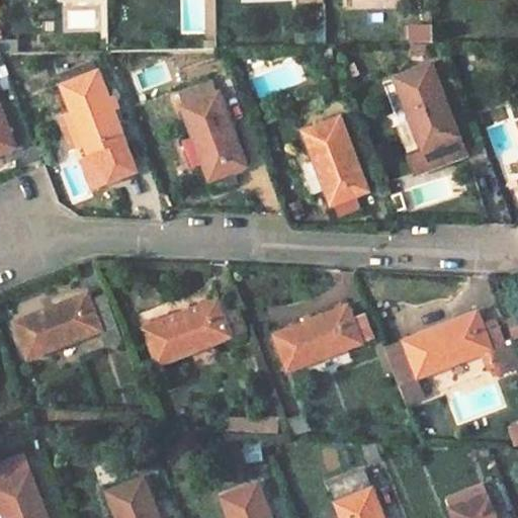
[(325,23),(294,25),(296,45),(327,42),(325,23)]
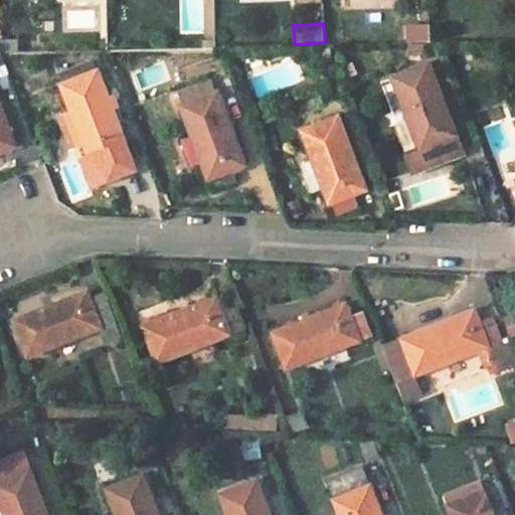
[(407,40),(431,40),(431,24),(406,24),(407,40)]
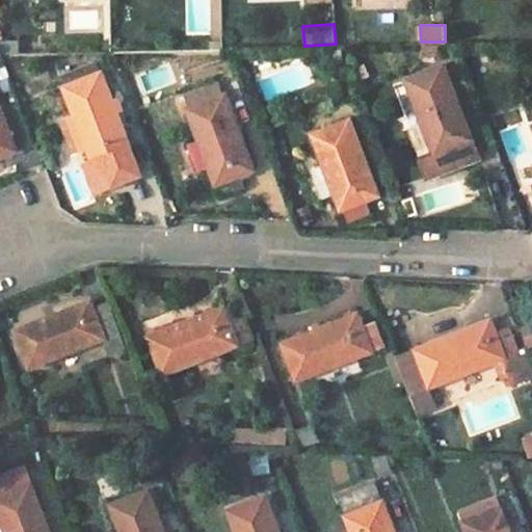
[(448,68),(411,82),(447,169),(472,161),(483,156),(478,143),(448,68)]
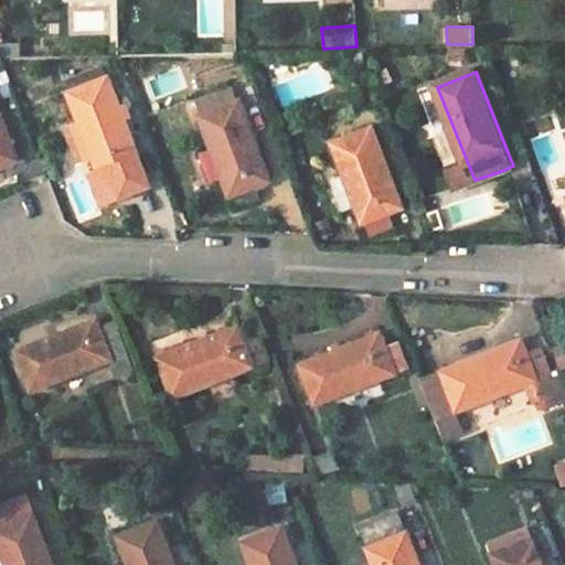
[(72,95),(108,188),(128,180),(134,196),(155,189),(142,158),(112,81),(108,82),(104,73),(73,83),(77,93),(72,95)]
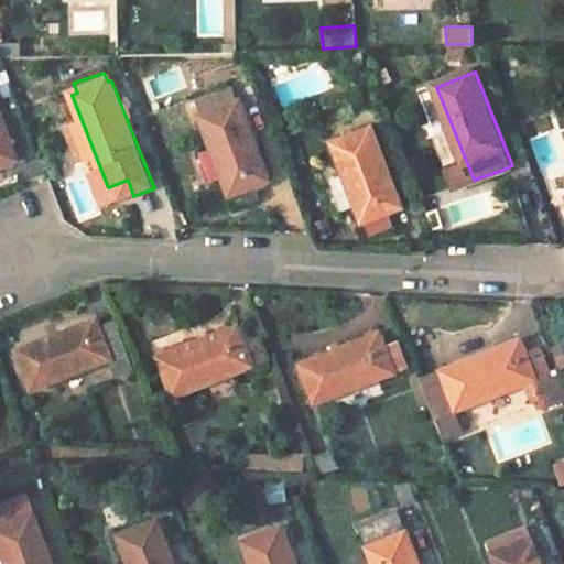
[(277,84),(282,104),(310,96),(304,76),(277,84)]
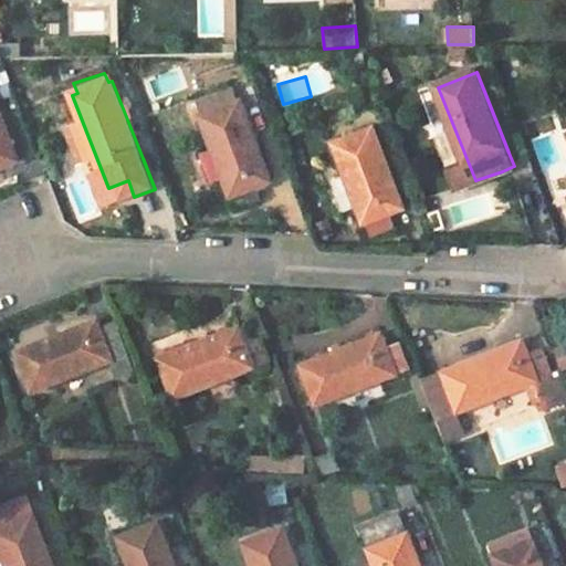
[(241,104),(203,117),(241,212),(266,202),(262,188),(272,182),(241,104)]
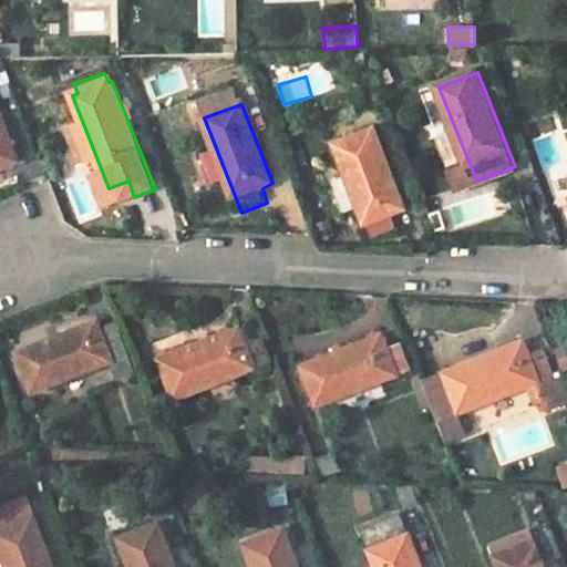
[(0,105),(0,186),(17,182),(11,168),(23,164),(0,105)]
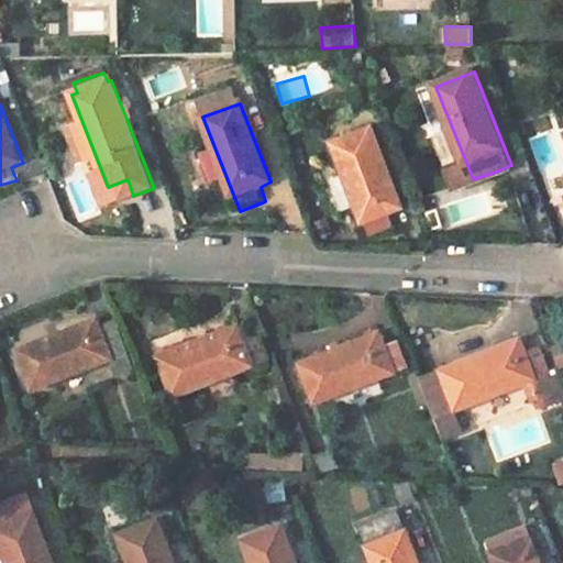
[(372,131),(332,145),(371,240),(397,230),(392,214),(404,208),(372,131)]
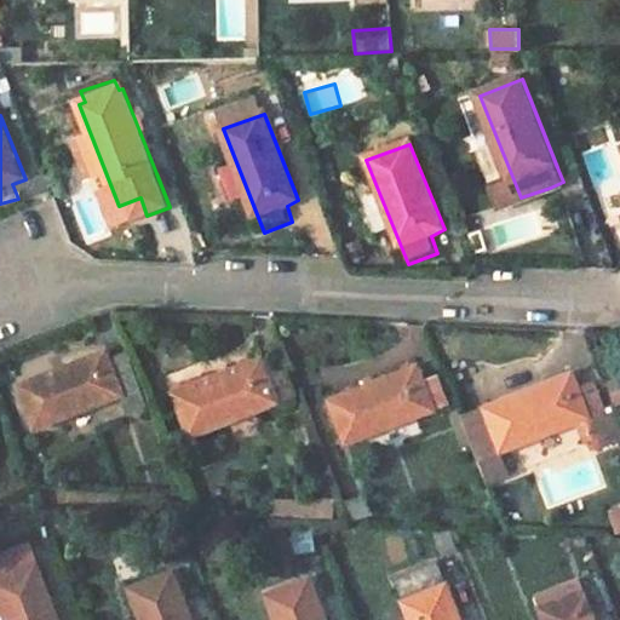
[(141,197),(119,206),(113,208),(120,225),(147,216),(141,197)]
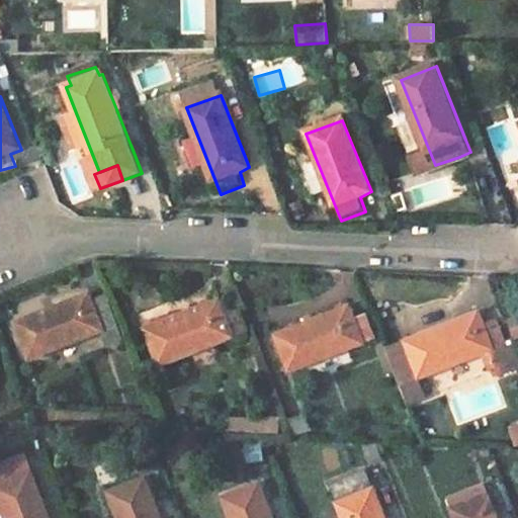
[(85,279),(15,305),(29,343),(111,313),(101,285),(89,290),(85,279)]
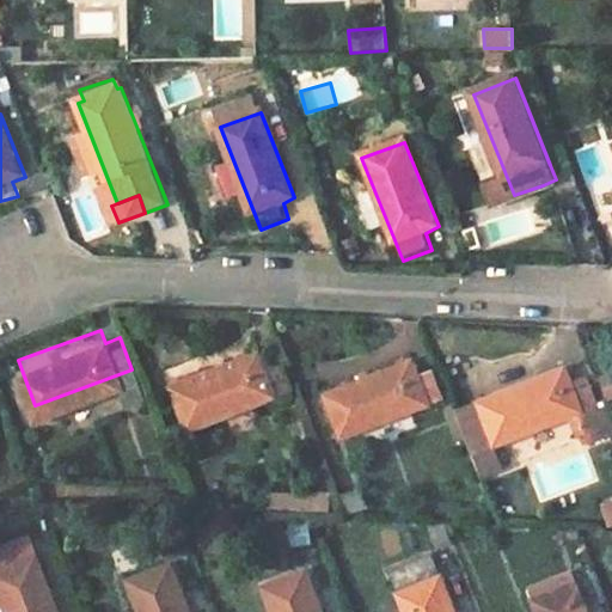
[(255,337),(170,372),(187,414),(288,373),(276,343),(259,349),(255,337)]
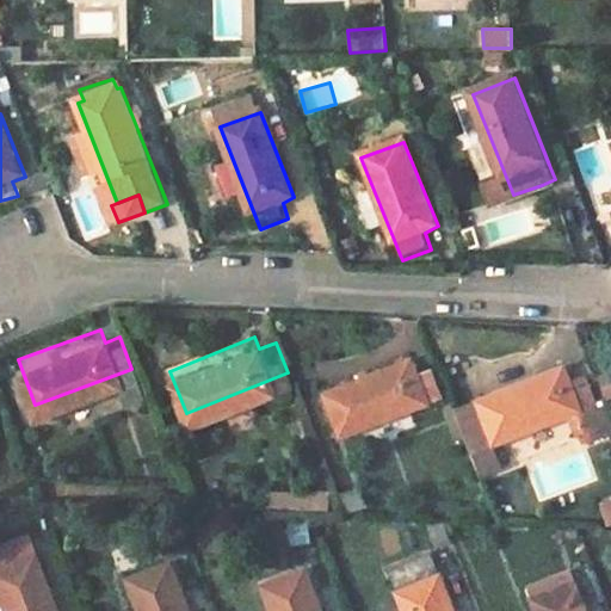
[(406,343),(323,376),(341,419),(439,377),(429,347),(411,357),(406,343)]
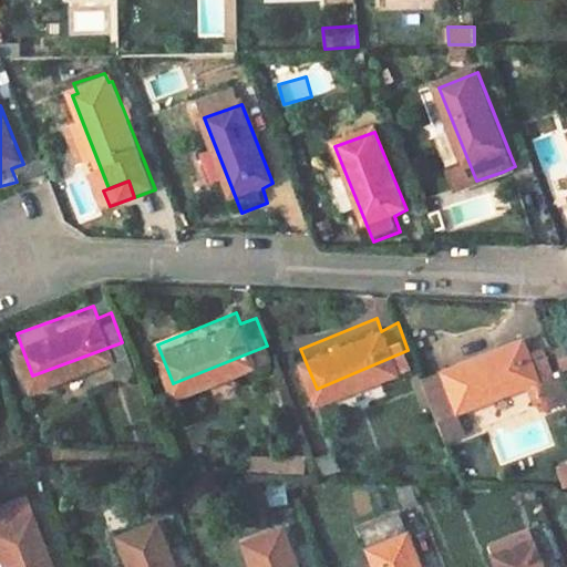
[(523,326),(444,358),(461,397),(537,366),(548,390),(566,381),(566,374),(562,360),(559,356),(552,360),(539,333),(527,337),(523,326)]
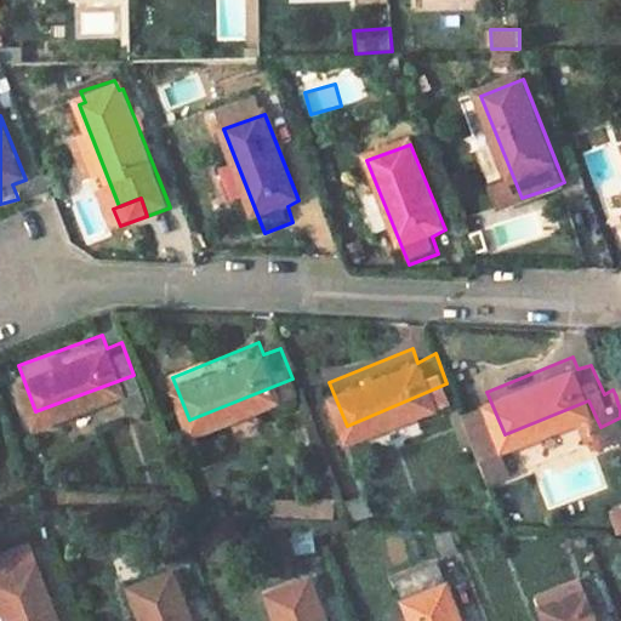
[(620,370),(608,375),(613,389),(615,394),(620,392),(620,370)]
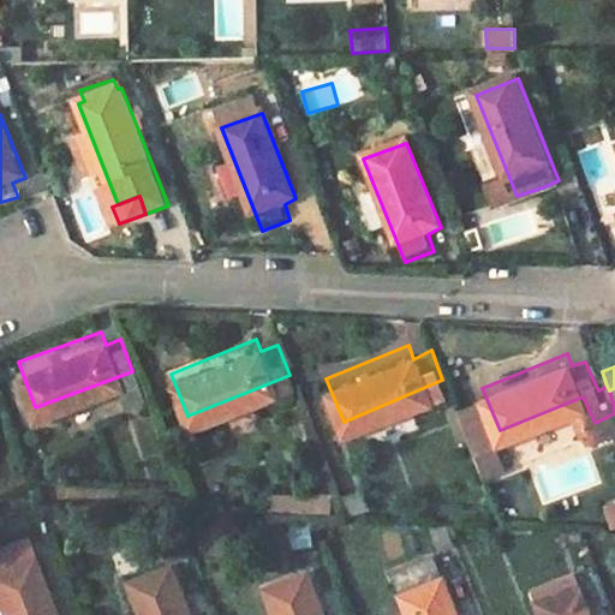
[(482,388),(458,395),(477,440),(500,430),(482,388)]
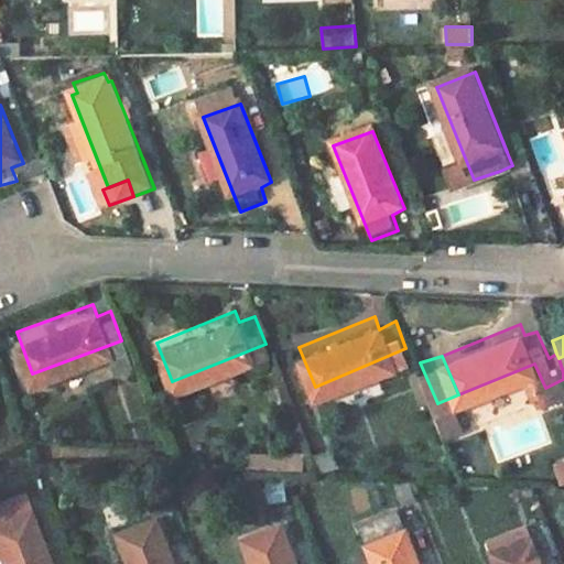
[(320,475),(339,469),(334,451),(315,455),(320,475)]
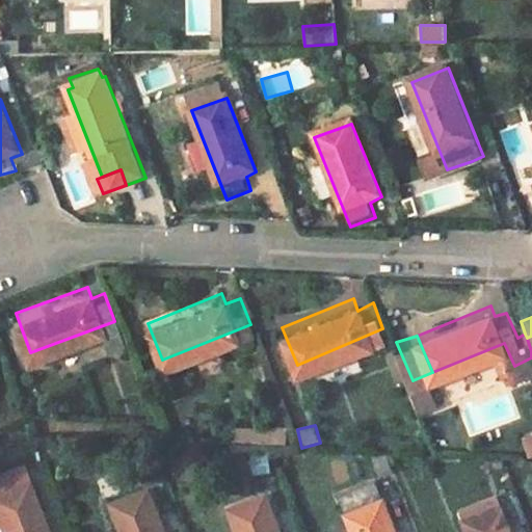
[(235,446),(287,443),(286,428),(234,431),(235,446)]
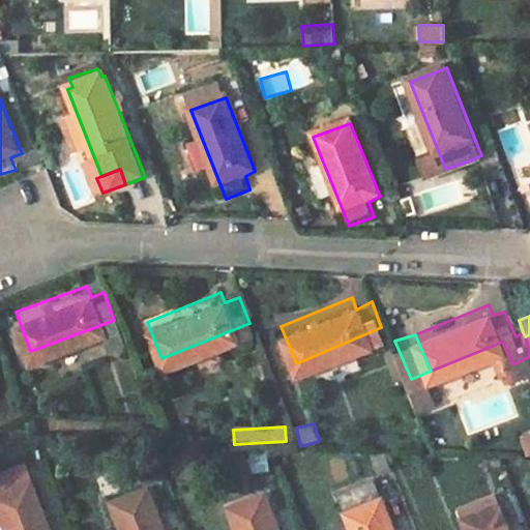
[(529,431),(521,433),(525,462),(529,461),(529,431)]
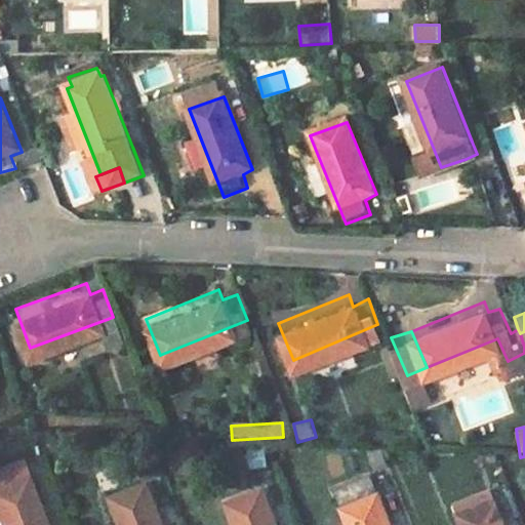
[(54,524),(26,454),(0,461),(0,491),(12,524),(54,524)]
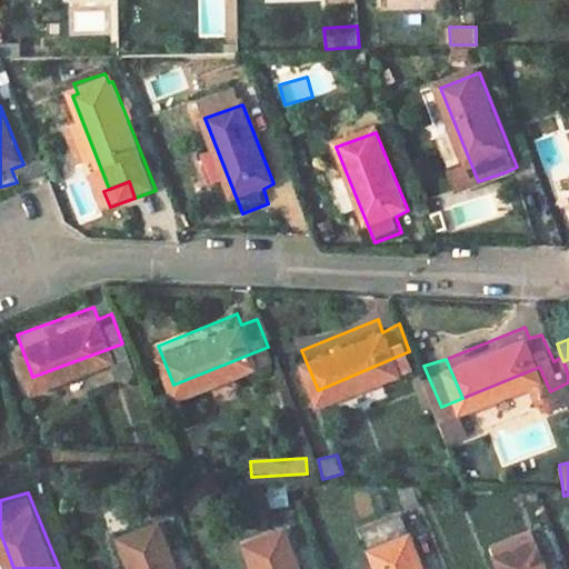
[(545,568),(521,522),(486,537),(500,568),(545,568)]
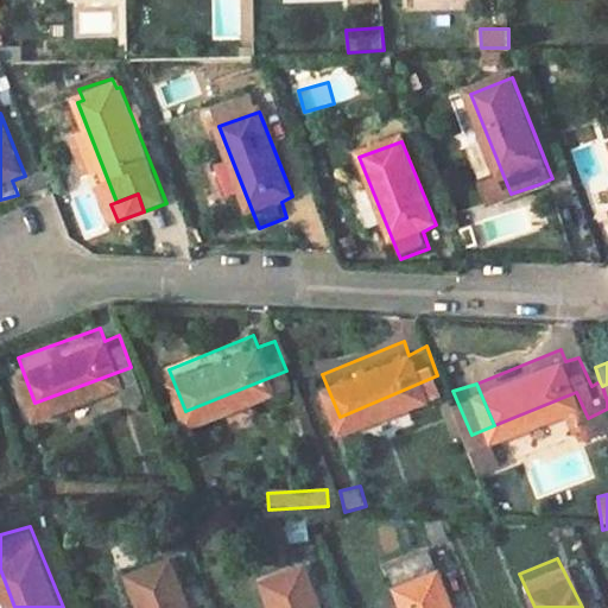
[(194,607),(175,561),(131,577),(143,607),(194,607)]
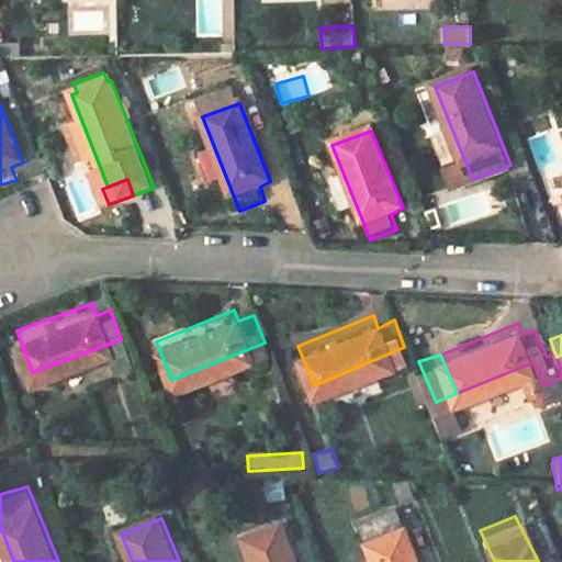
[(298,561),(281,521),(244,537),(254,561),(298,561)]
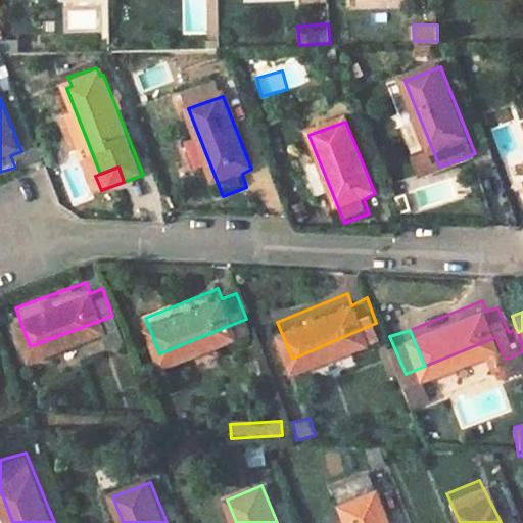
[(391,522),(379,494),(342,509),(348,522),(391,522)]
